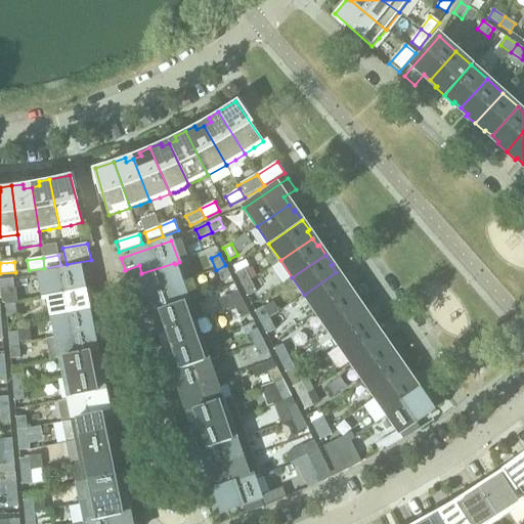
[(174,263),(141,273),(144,282),(142,282),(146,294),(181,282),(175,264),(174,263)]
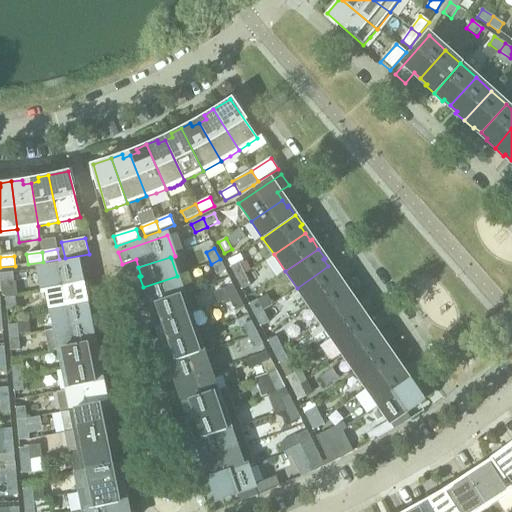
[(48,290),(81,283),(79,275),(93,272),(90,259),(39,270),(44,292),(48,291),(48,290)]
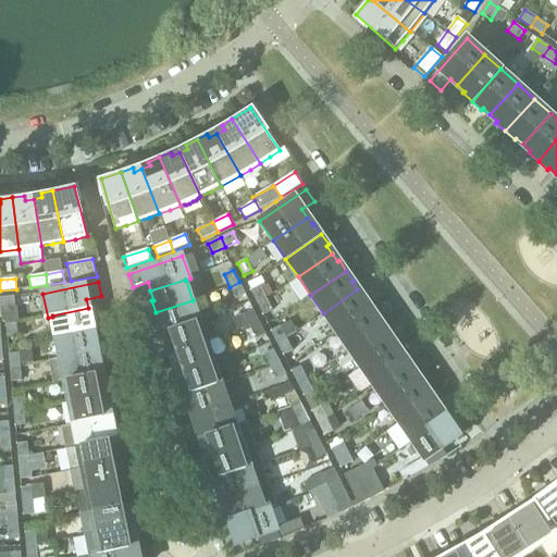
[(236,299),(246,295),(239,282),(230,287),(236,299)]
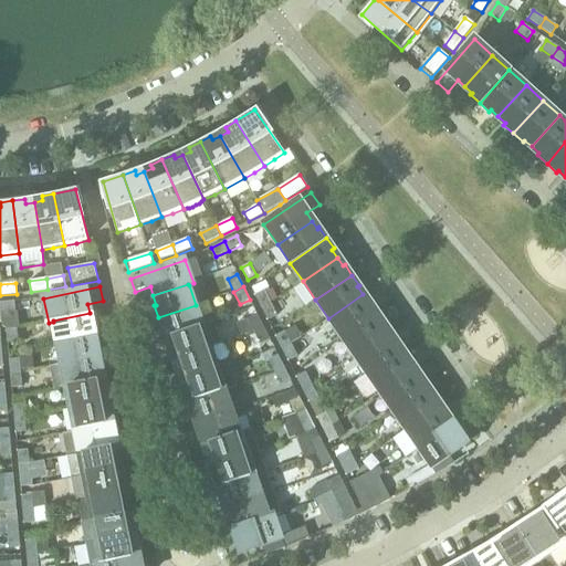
[(255,295),(261,308),(271,303),(264,291),(255,295)]
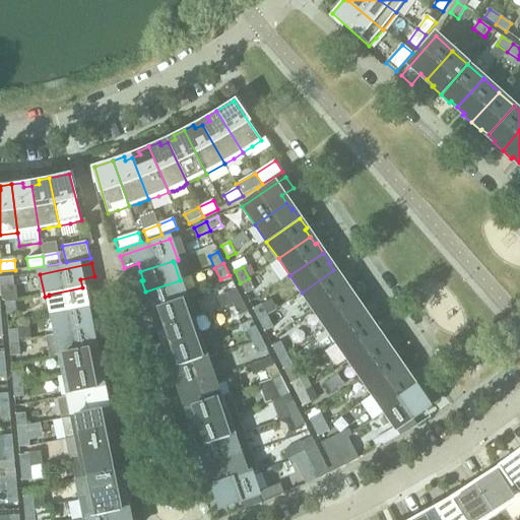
[(338,278),(333,270),(302,293),(314,310),(347,286),(340,277),(338,278)]
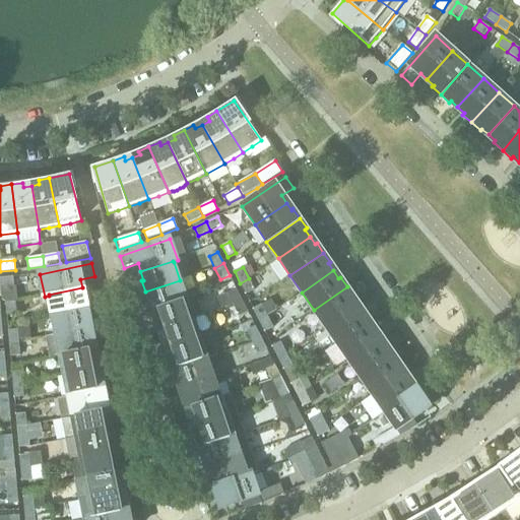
[(14,286),(13,276),(0,278),(1,287),(14,286)]
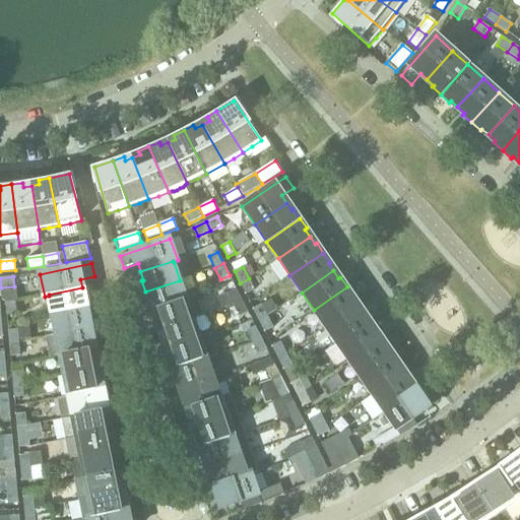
[(255,290),(249,278),(240,283),(246,295),(255,290)]
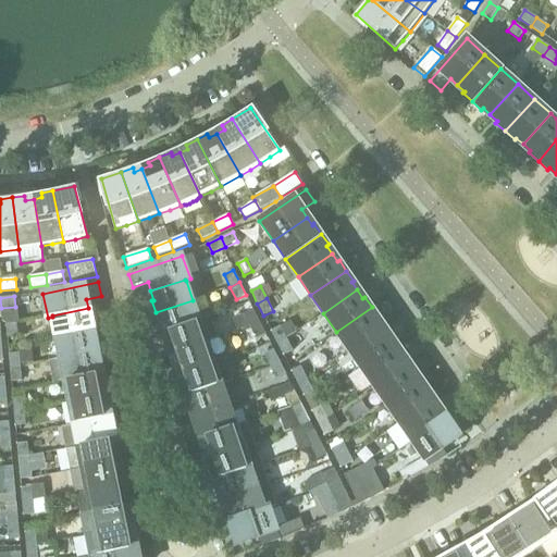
[(199,320),(193,300),(156,312),(160,324),(162,324),(165,333),(200,321),(199,320)]
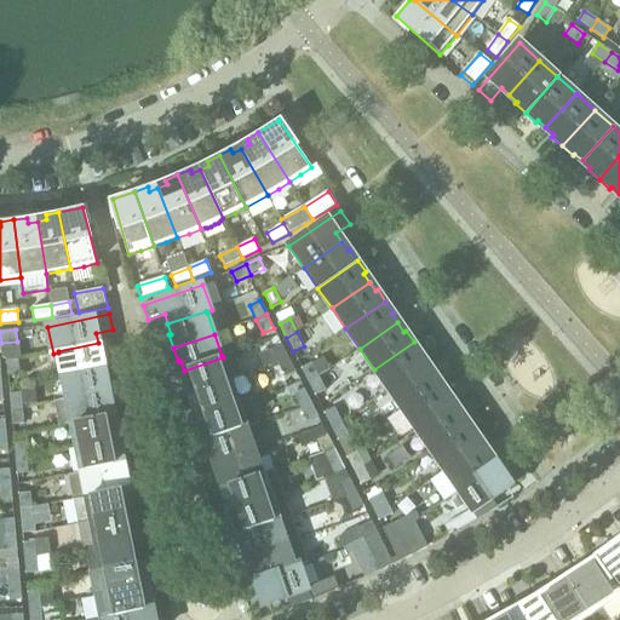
[(374,369),(388,390),(426,363),(420,355),(422,354),(414,342),(374,369)]
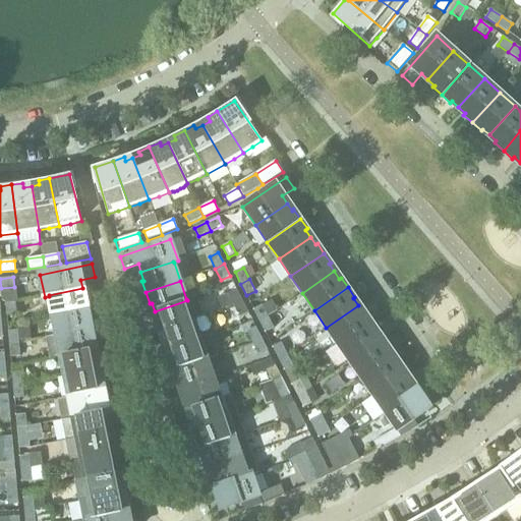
[(49,296),(53,315),(89,308),(85,296),(83,297),(82,288),(49,295),(49,296)]
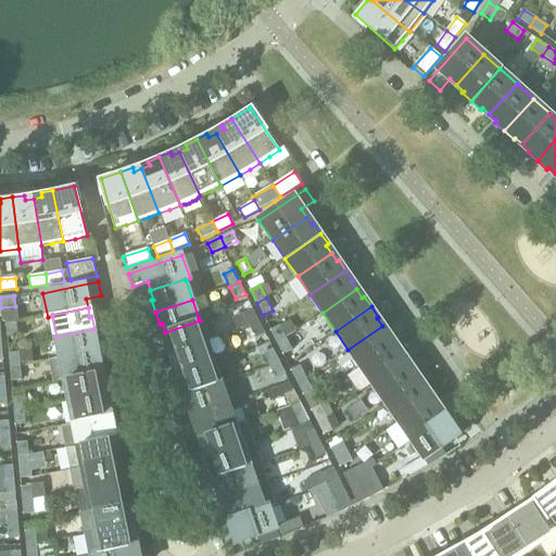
[(253,310),(243,314),(250,326),(260,321),(253,310)]
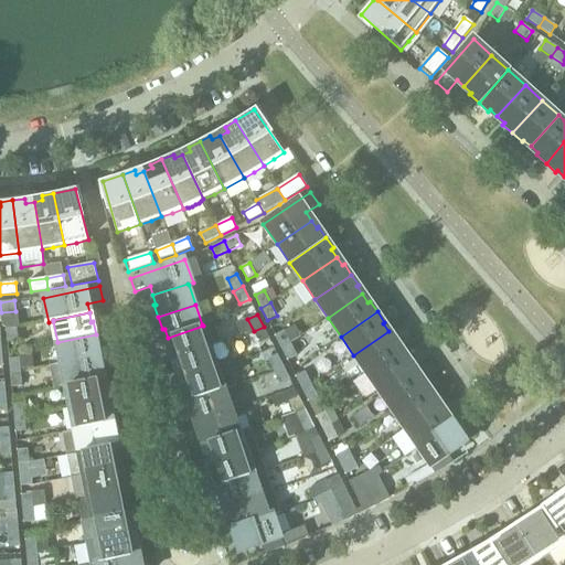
[(203,326),(168,338),(171,347),(169,348),(173,360),(210,347),(210,348),(222,343),(214,321),(202,324),(203,326)]
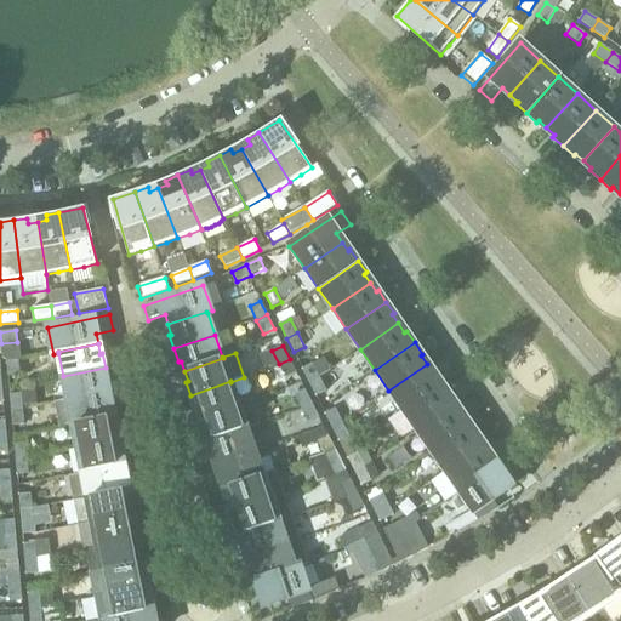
[(7,360),(9,376),(20,375),(18,359),(7,360)]
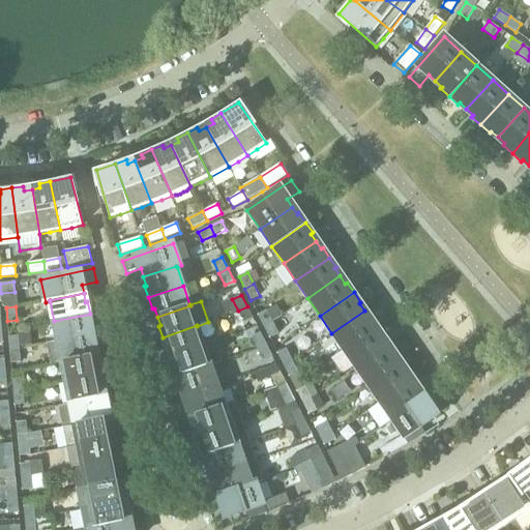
[(253,318),(247,306),(238,311),(244,323),(253,318)]
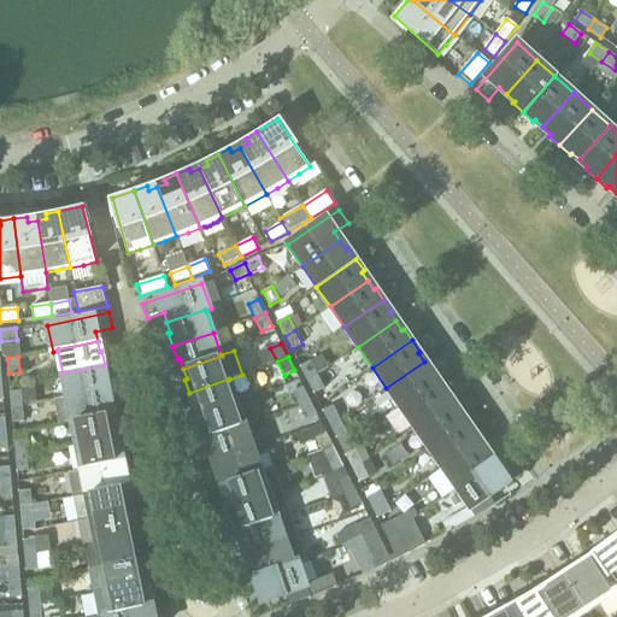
[(311,362),(300,366),(307,381),(318,375),(323,371),(317,358),(311,362)]
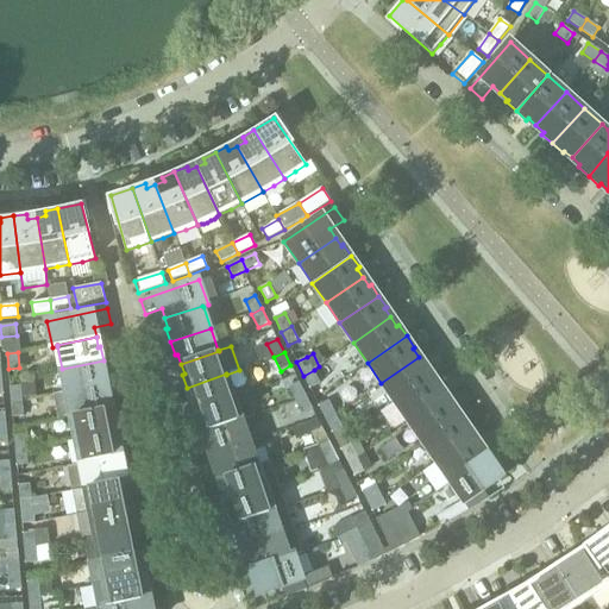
[(381,383),(395,403),(434,376),(426,364),(425,366),(419,357),(381,383)]
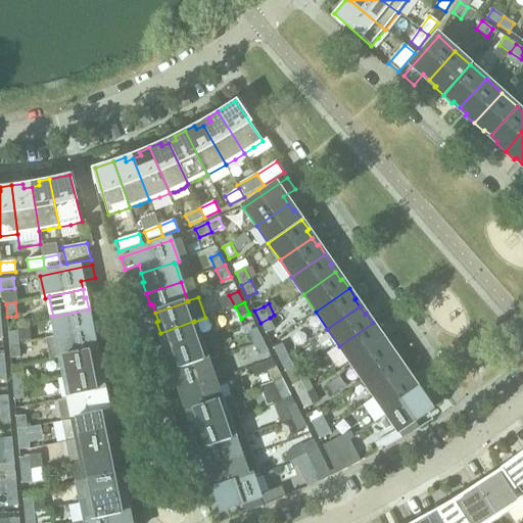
[(89,310),(53,317),(57,337),(91,330),(89,321),(91,321),(89,310)]
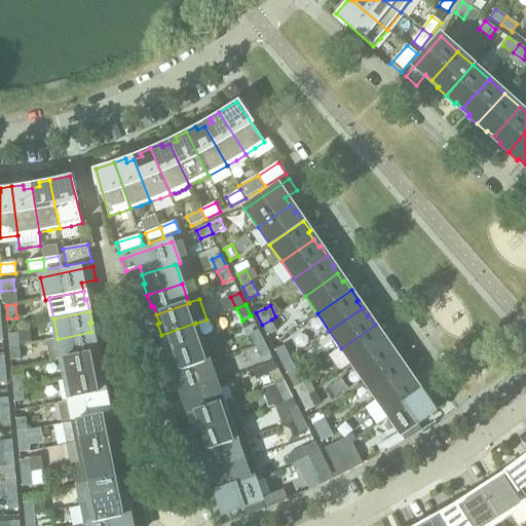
[(276,332),(271,320),(262,325),(268,336),(276,332)]
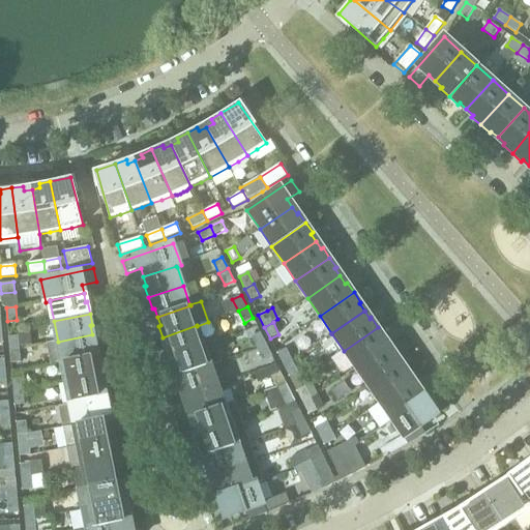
[(197,325),(163,337),(167,349),(168,348),(171,356),(204,345),(197,326),(197,325)]
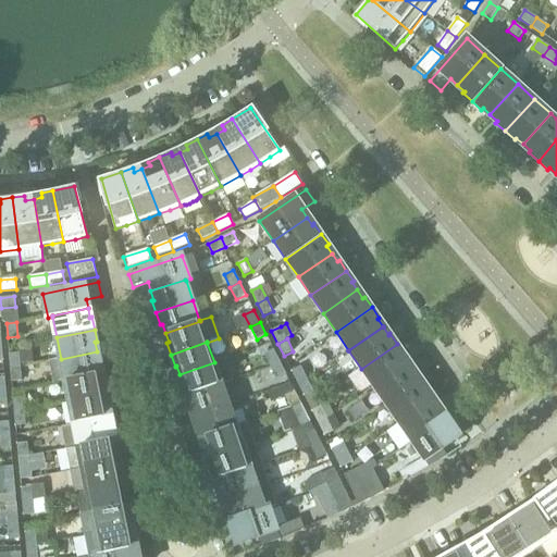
[(404,355),(397,344),(361,369),(374,387),(408,363),(403,356),(404,355)]
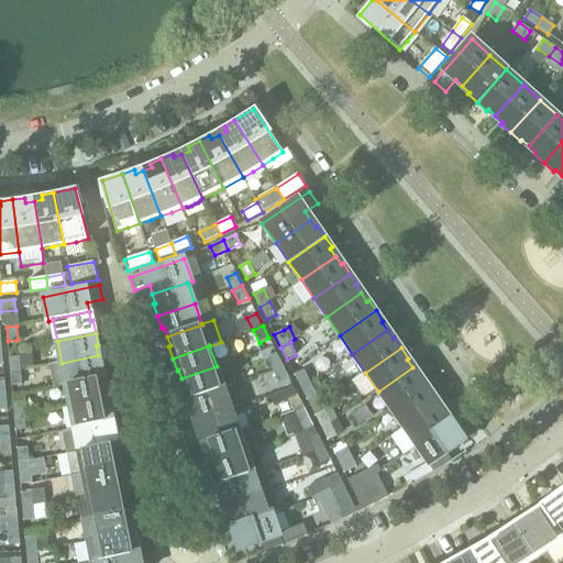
[(267,359),(274,371),(283,366),(277,353),(267,359)]
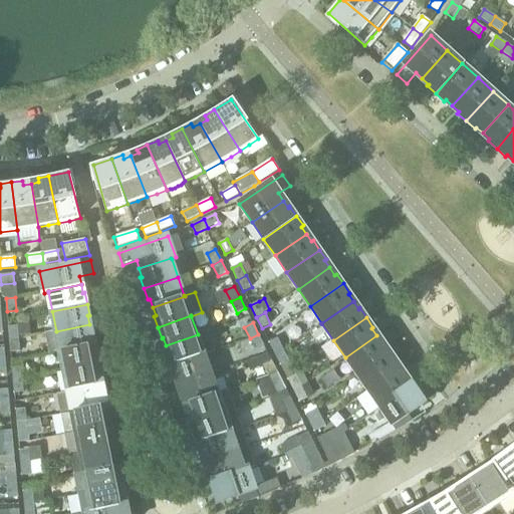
[(60,351),(95,344),(92,332),(90,333),(89,324),(56,331),(44,333),(48,353),(60,351)]
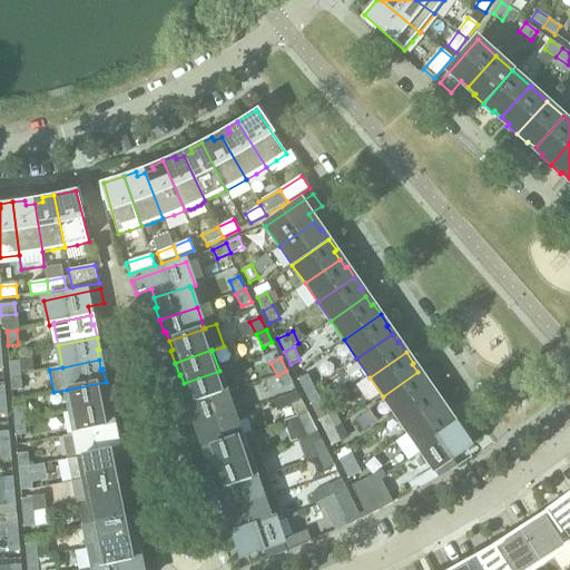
[(9,363),(10,376),(21,375),(20,362),(9,363)]
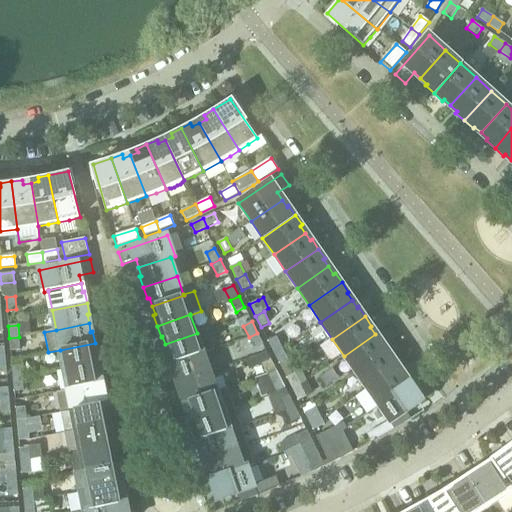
[(204,353),(204,354),(214,350),(207,329),(197,333),(165,344),(168,353),(166,353),(170,364),(204,353)]
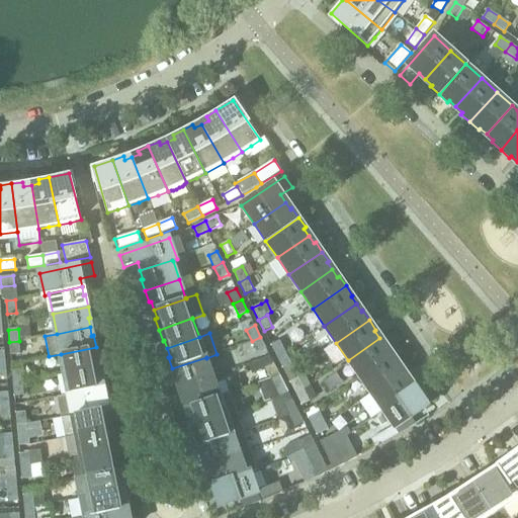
[(266,348),(260,337),(252,341),(257,353),(266,348)]
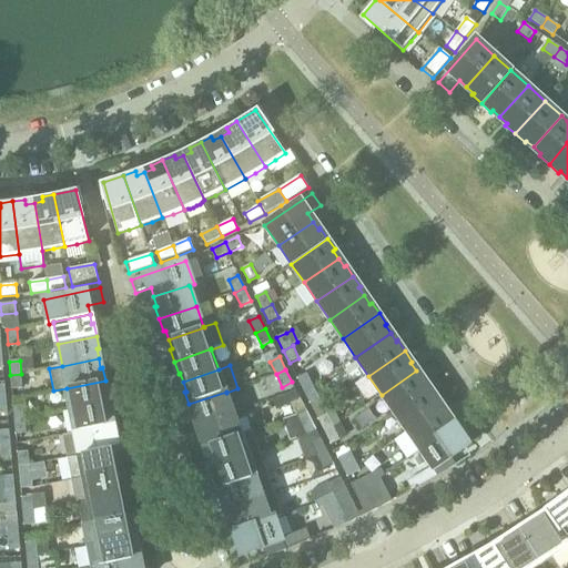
[(382,395),(394,413),(430,388),(424,377),(422,378),(416,371),(382,395)]
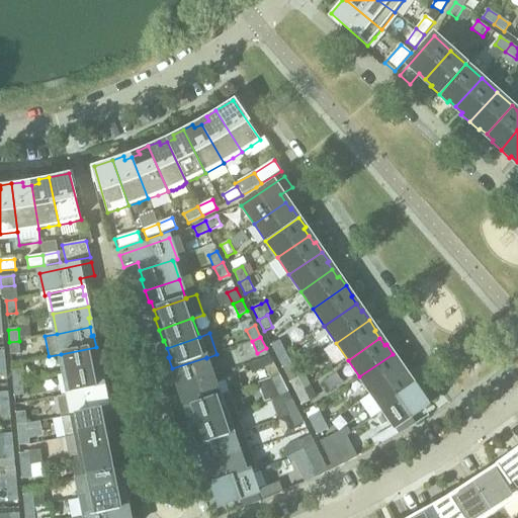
[(20,354),(19,341),(9,342),(11,355),(20,354)]
